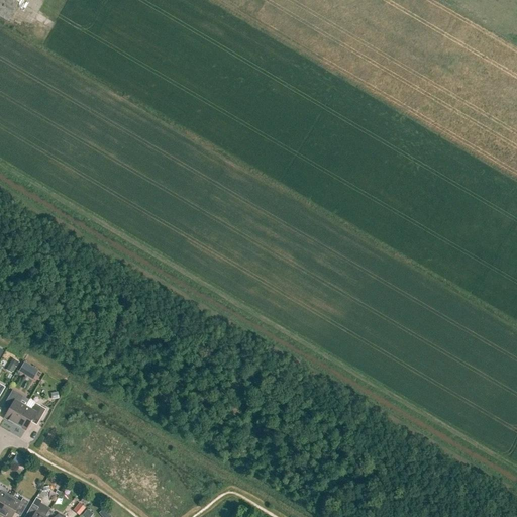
[(18,4),(12,0),(0,0),(0,17),(8,22),(18,4)]
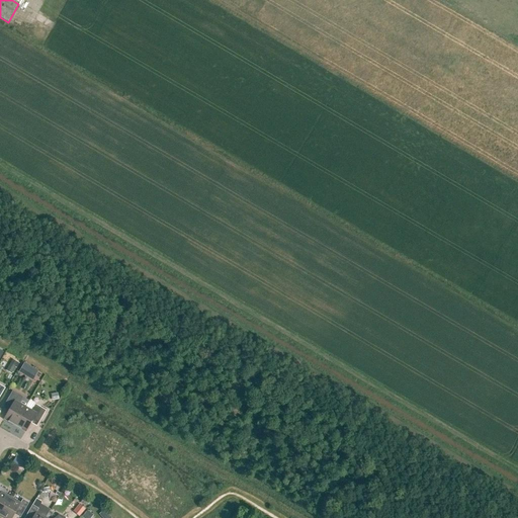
[(13,374),(19,363),(12,359),(6,370),(13,374)]
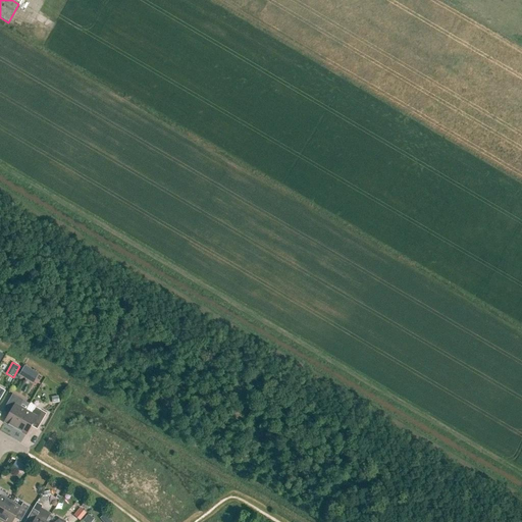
[(19,374),(33,382),(39,373),(24,365),(19,374)]
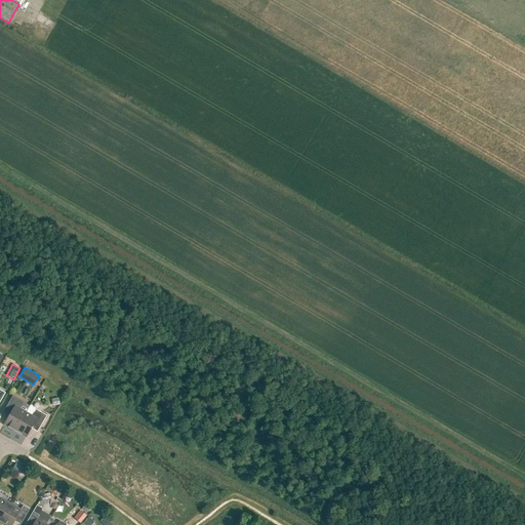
[(11,413),(4,425),(15,431),(26,412),(19,409),(24,403),(12,396),(5,409),(11,413)]
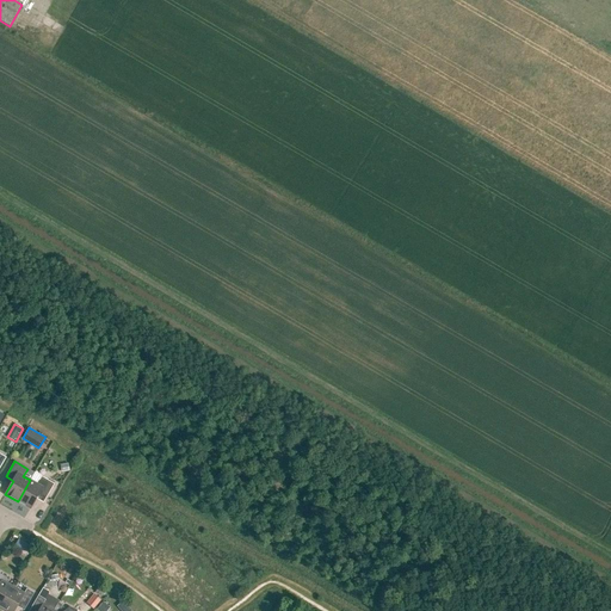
[(37,485),(30,480),(18,501),(30,508),(38,495),(45,499),(54,485),(42,476),(37,485)]
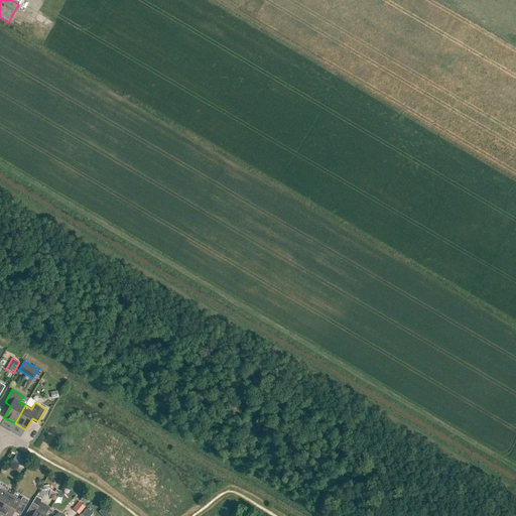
[(18,464),(21,459),(16,455),(13,461),(18,464)]
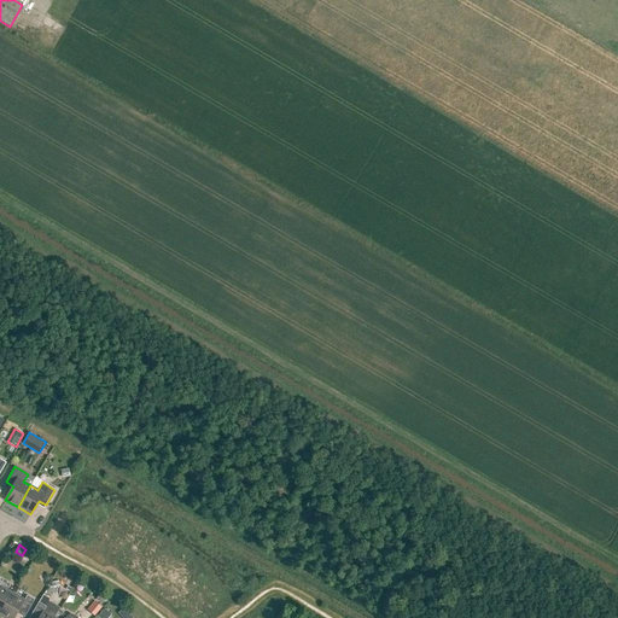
[(7,590),(10,586),(0,579),(0,614),(0,616),(13,594),(7,590)]
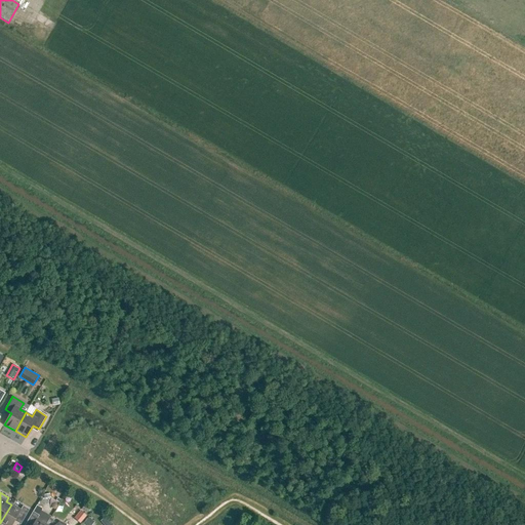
[(23,521),(30,510),(24,506),(21,510),(11,505),(0,523),(4,524),(11,524),(16,518),(23,521)]
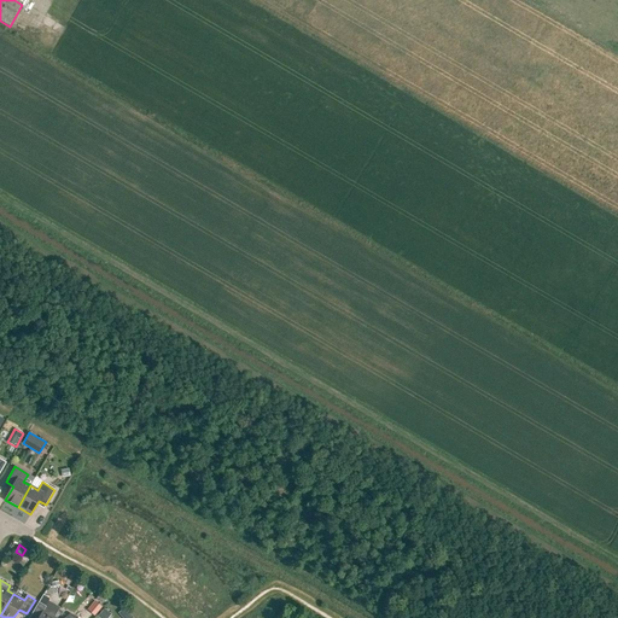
[(54,617),(44,612),(46,606),(51,599),(44,595),(39,602),(31,616),(35,617),(54,617)]
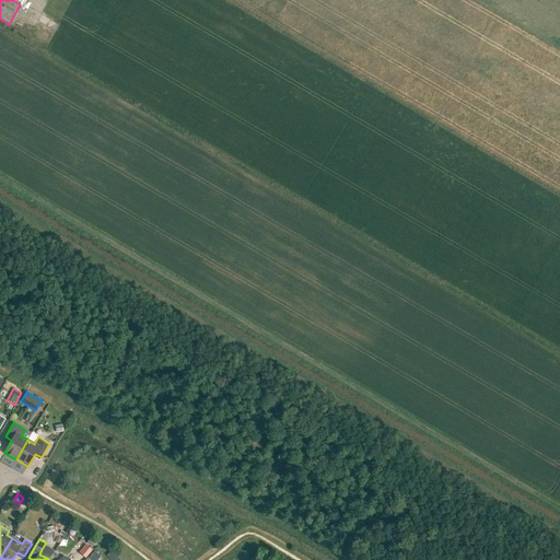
[(85,559),(92,550),(85,545),(79,553),(85,559)]
